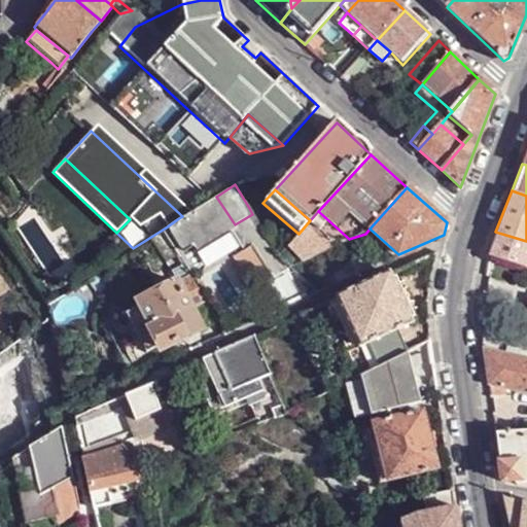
[(182,216),(177,219),(192,244),(196,251),(229,232),(236,226),(235,224),(216,197),(182,216)]
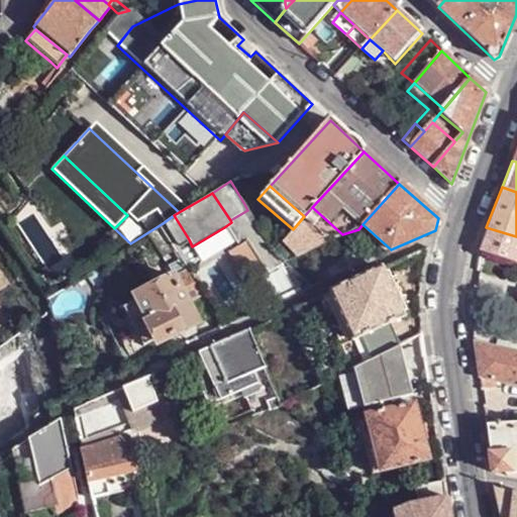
[(252,200),(244,204),(247,210),(250,213),(257,208),(252,200)]
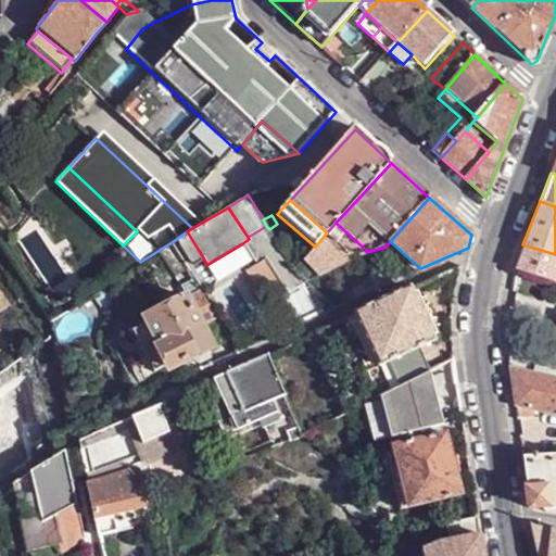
[(315,247),(302,260),(317,273),(368,252),(336,223),(327,232),(315,247)]
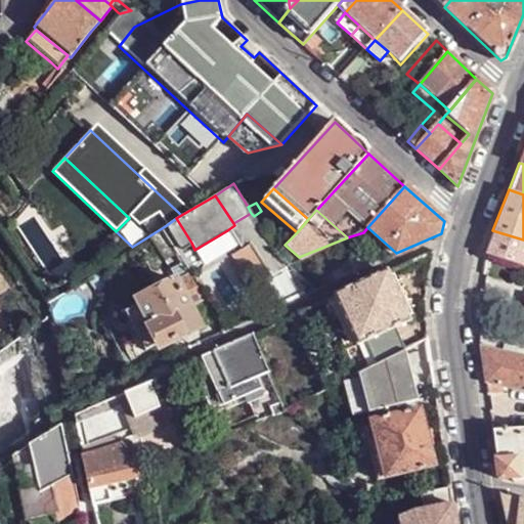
[(239,249),(229,255),(251,288),(289,265),(287,263),(276,254),(254,216),(251,213),(233,223),(234,225),(227,230),(239,249)]
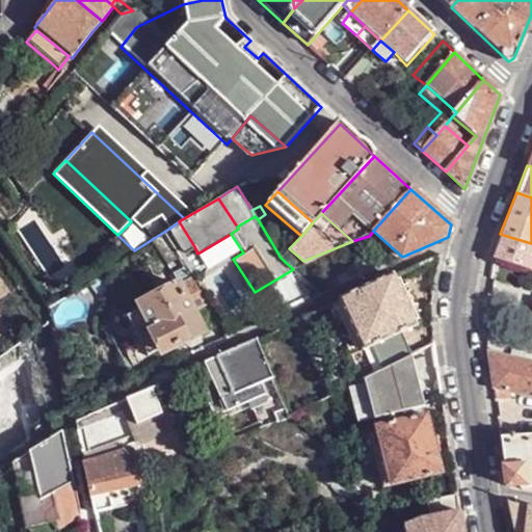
[(179,221),(167,230),(183,254),(194,246),(179,221)]
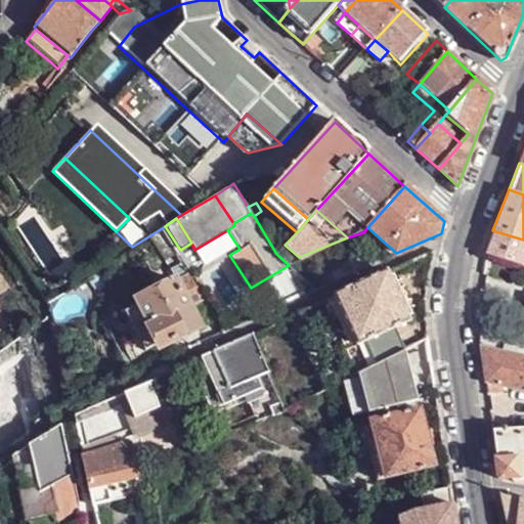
[(180,250),(175,253),(187,271),(198,265),(224,248),(229,255),(239,249),(227,230),(194,250),(191,243),(180,250)]
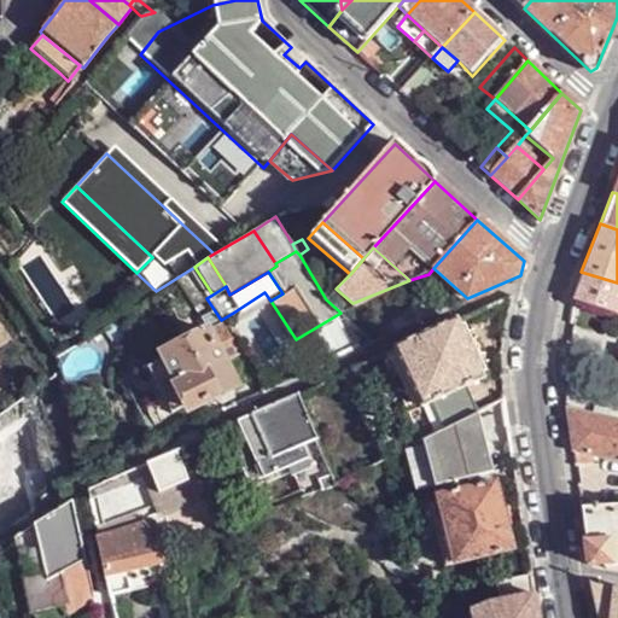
[(571,298),(610,310),(617,287),(617,286),(617,283),(581,272),(571,298)]
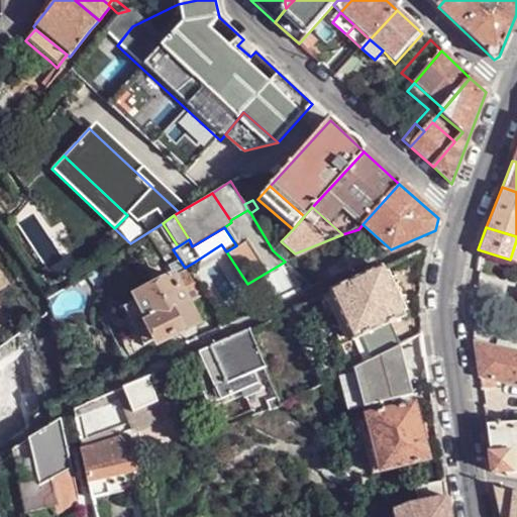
[(358,253),(343,261),(347,269),(363,263),(358,253)]
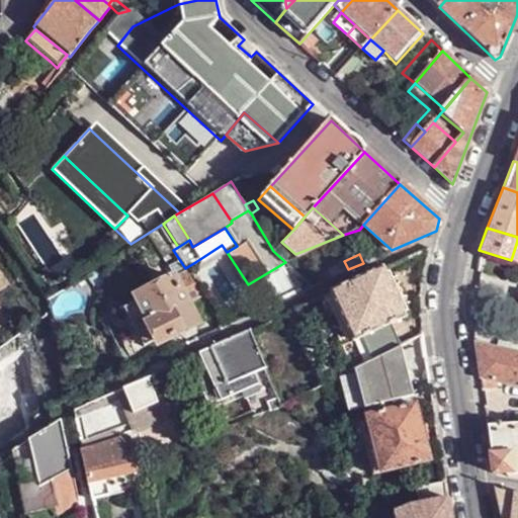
[(344,261),(329,267),(332,276),(348,269),(344,261)]
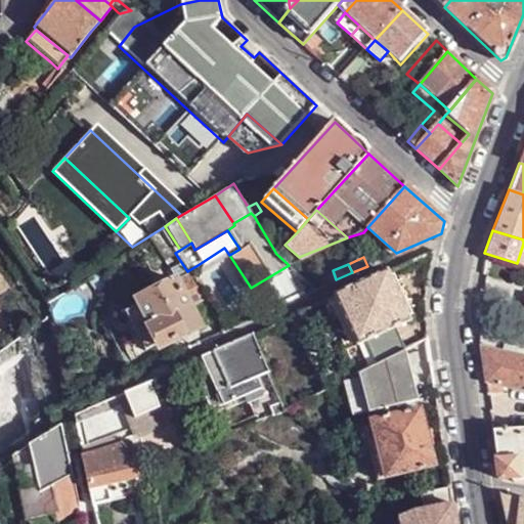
[(386,271),(334,296),(355,345),(357,344),(394,326),(408,320),(386,271)]
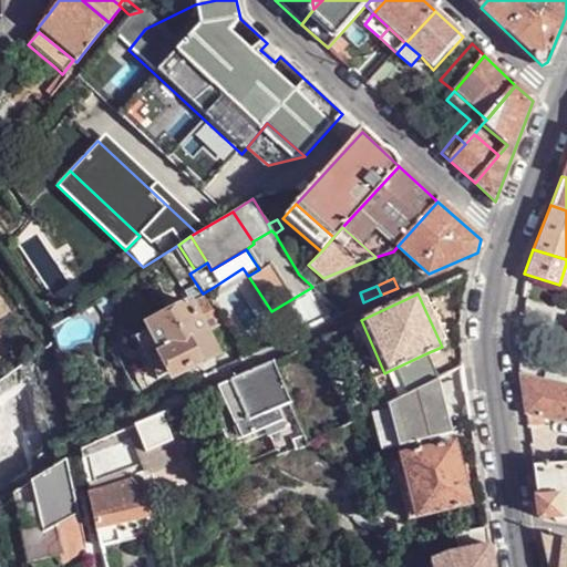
[(222,322),(203,295),(189,302),(205,330),(222,322)]
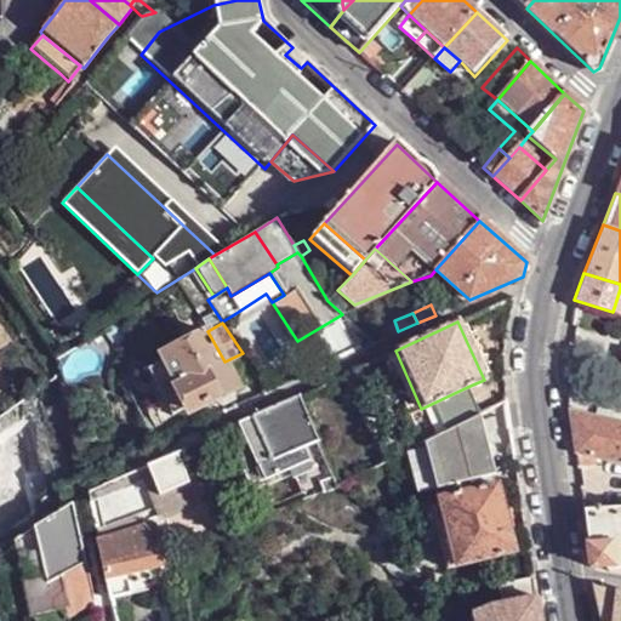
[(0,393),(12,385),(0,365),(0,348),(9,342),(0,329),(0,393)]
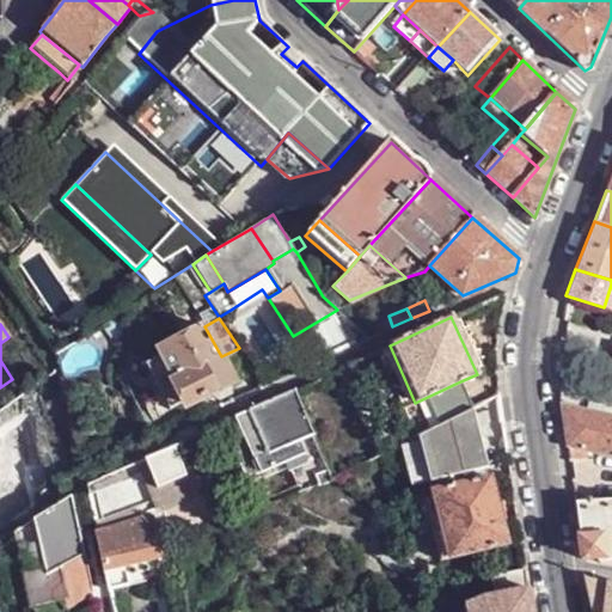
[(203,324),(159,348),(161,353),(145,362),(169,408),(183,401),(185,407),(210,392),(233,381),(234,380),(221,356),(204,326),(203,324)]
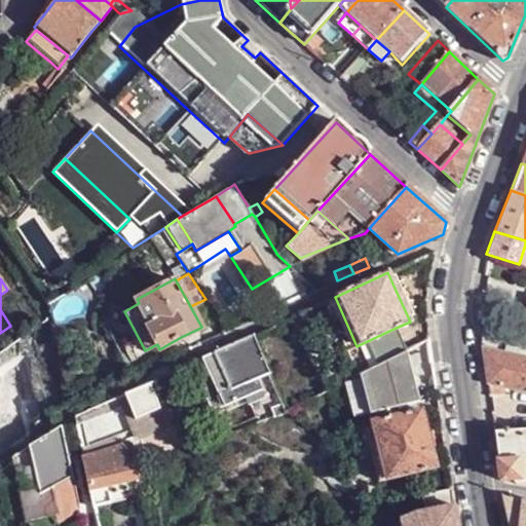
[(335,297),(323,301),(357,375),(359,374),(370,368),(359,345),(357,346),(335,297)]
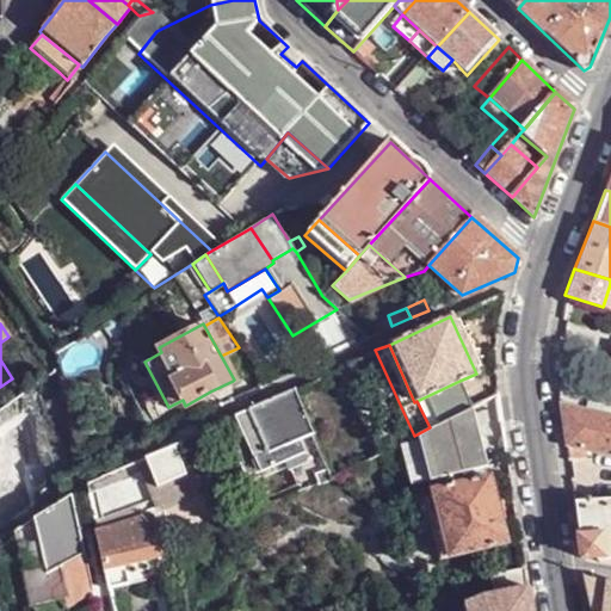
[(267,366),(255,375),(263,386),(276,378),(267,366)]
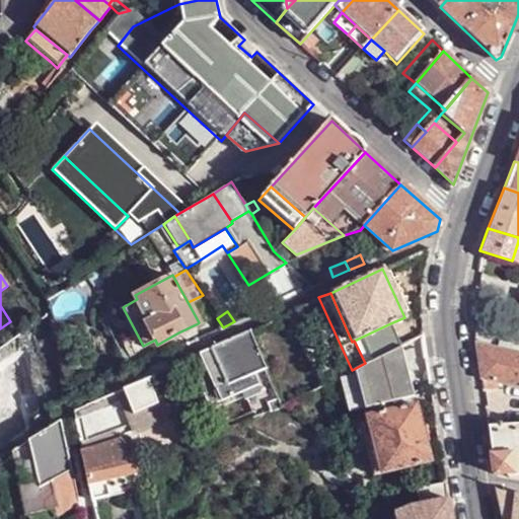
[(197,331),(198,323),(178,332),(187,338),(197,331)]
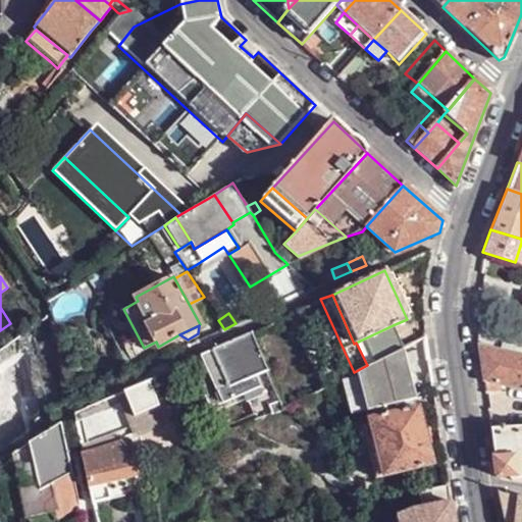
[(402,348),(393,325),(356,343),(367,365),(402,348)]
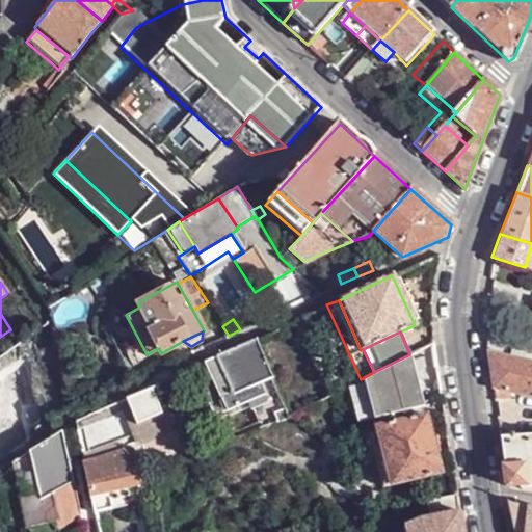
[(269,376),(254,339),(205,362),(211,376),(214,383),(221,398),(228,409),(248,400),(265,393),(260,381),(269,376)]
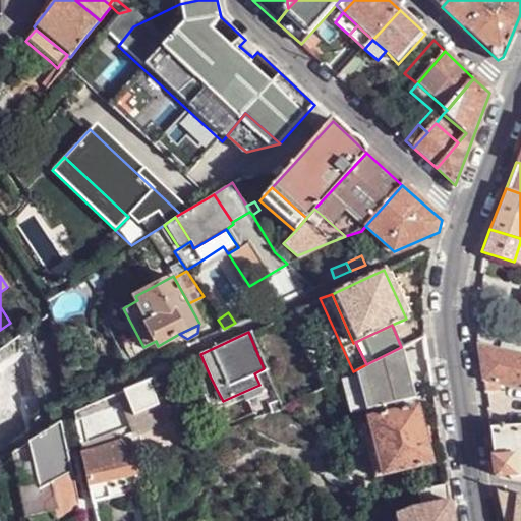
[(520,387),(520,354),(478,345),(482,379),(520,387)]
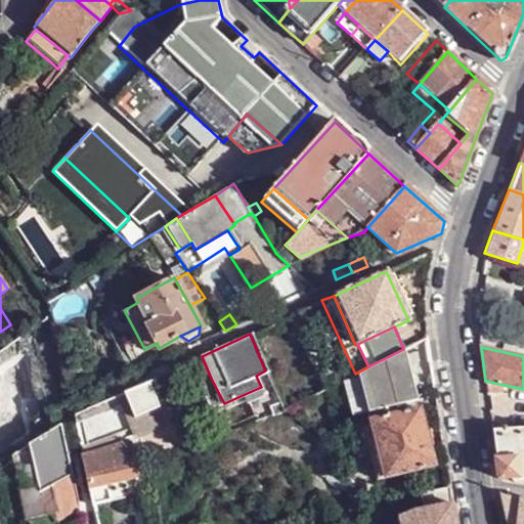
[(368,366),(357,373),(366,411),(417,399),(403,349),(368,366)]
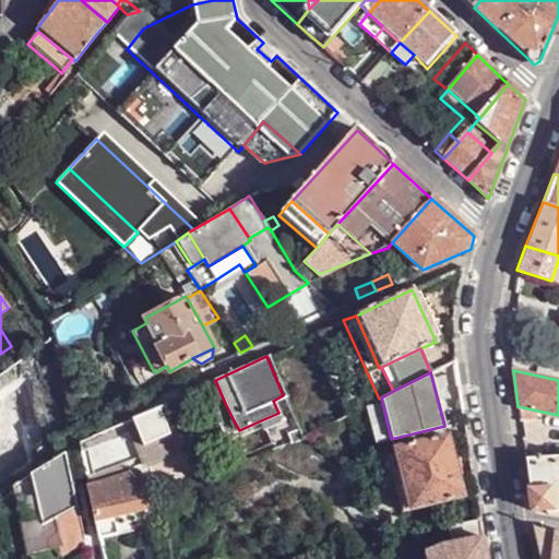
[(302,437),(283,395),(273,401),(278,413),(261,420),(274,449),(302,437)]
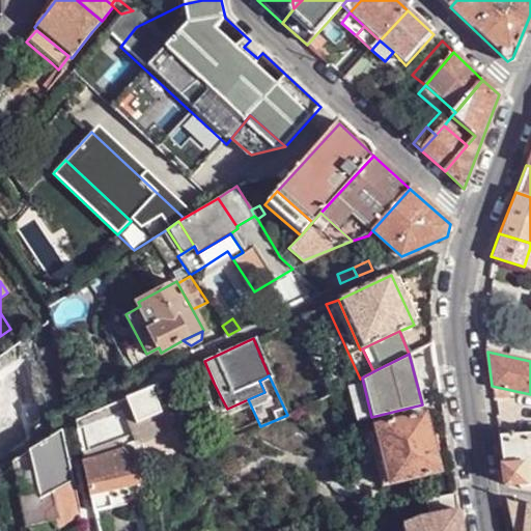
[(374,426),(374,427),(383,457),(374,459),(382,485),(440,471),(424,413),(393,421),(392,419),(389,420),(390,422),(374,426)]
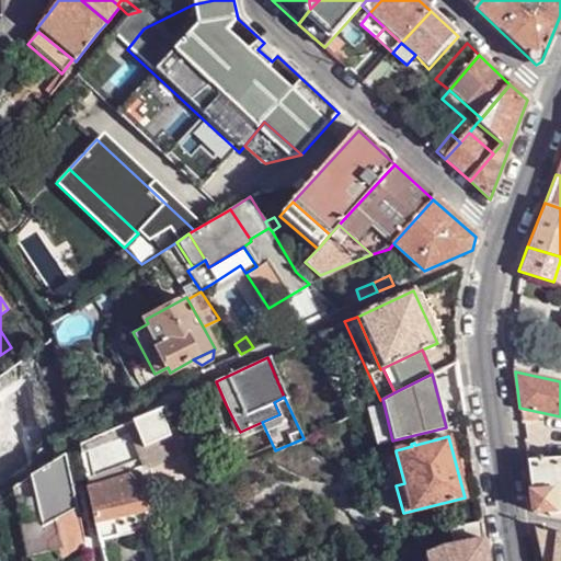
[(70,560),(87,549),(66,451),(59,456),(10,488),(27,554),(31,560),(56,560),(66,554),(70,560)]
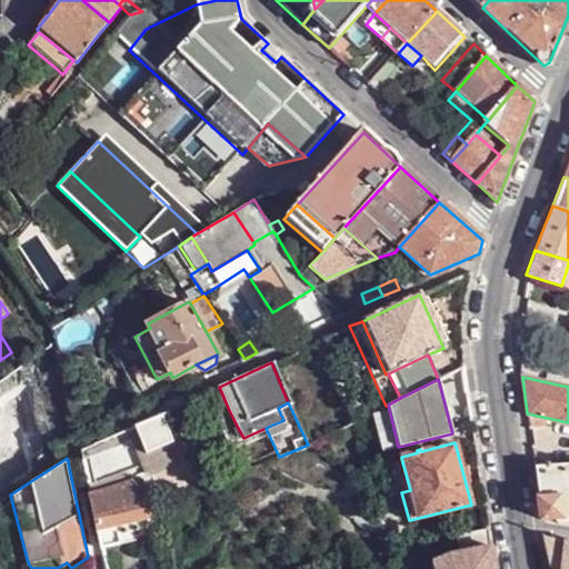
[(401,458),(385,460),(391,486),(399,483),(401,492),(410,490),(401,458)]
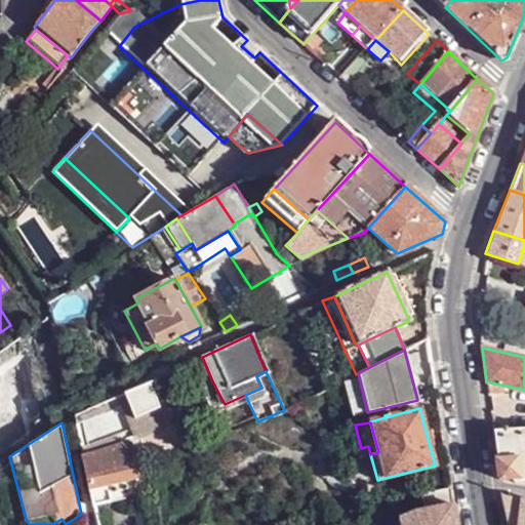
[(499,480),(513,479),(524,478),(524,431),(493,433),(499,480)]
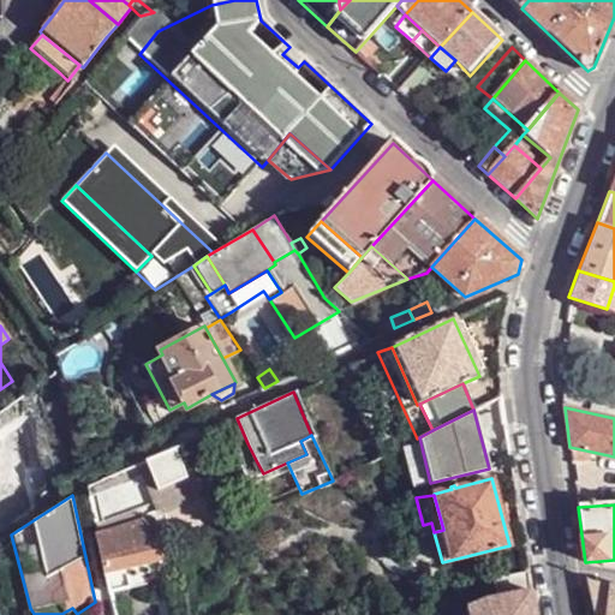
[(151,520),(96,538),(108,592),(129,586),(126,577),(142,573),(162,568),(160,555),(157,544),(151,520)]
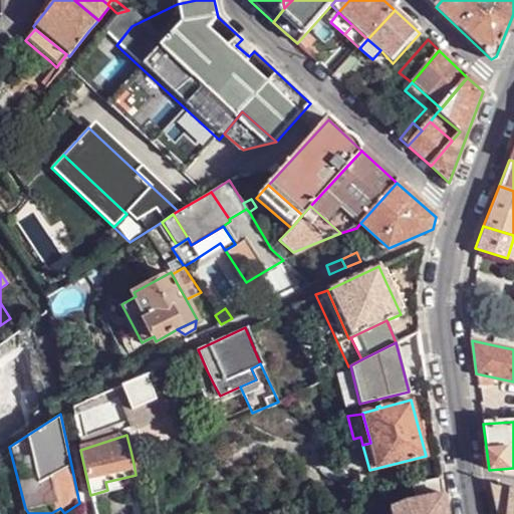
[(143,450),(132,455),(134,464),(146,459),(143,450)]
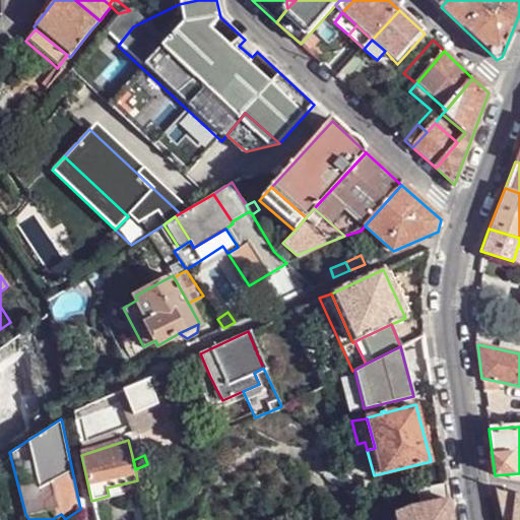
[(446,483),(416,489),(418,506),(448,501),(446,483)]
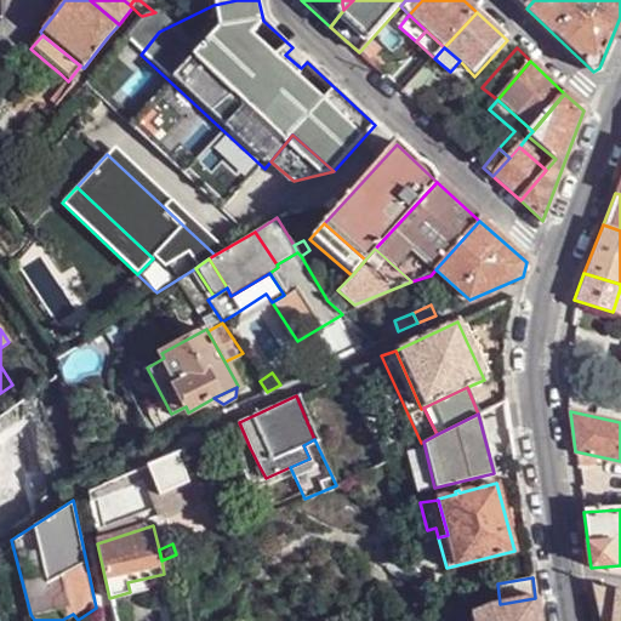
[(620,620),(620,592),(594,587),(602,620),(620,620)]
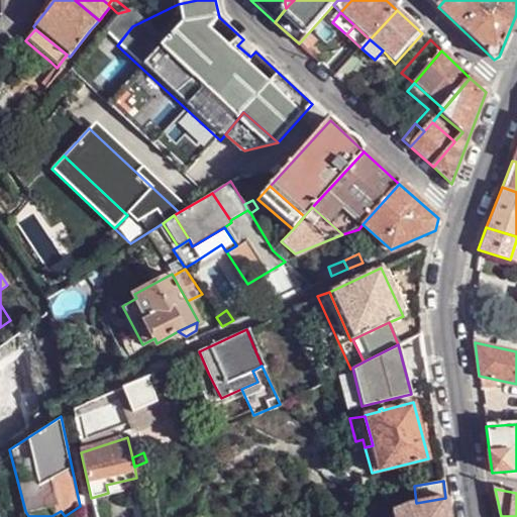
[(416,503),(408,506),(410,516),(448,516),(445,498),(416,503)]
